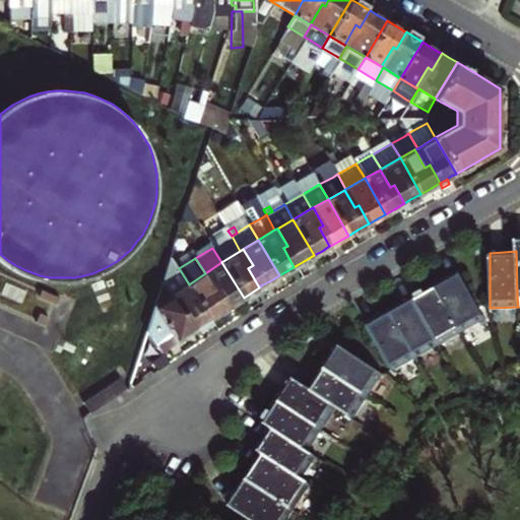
[(221,262),(208,271),(219,287),(214,291),(226,309),(229,308),(237,303),(244,298),(221,262)]
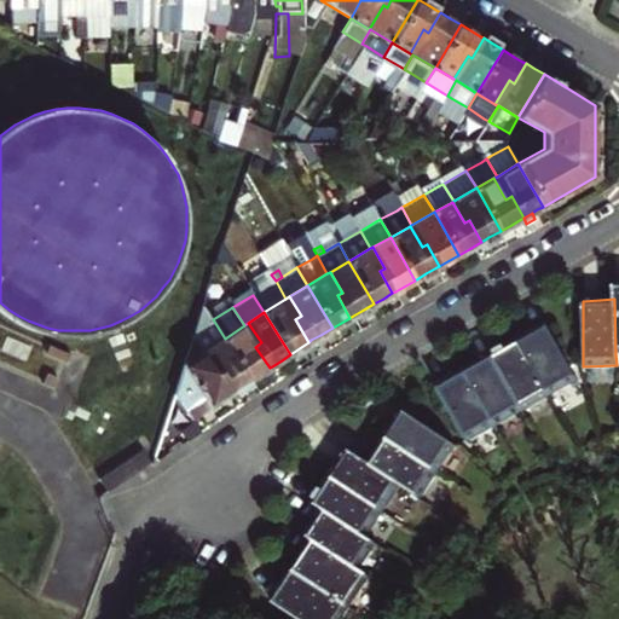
[(213,319),(197,329),(195,337),(204,352),(225,339),(213,319)]
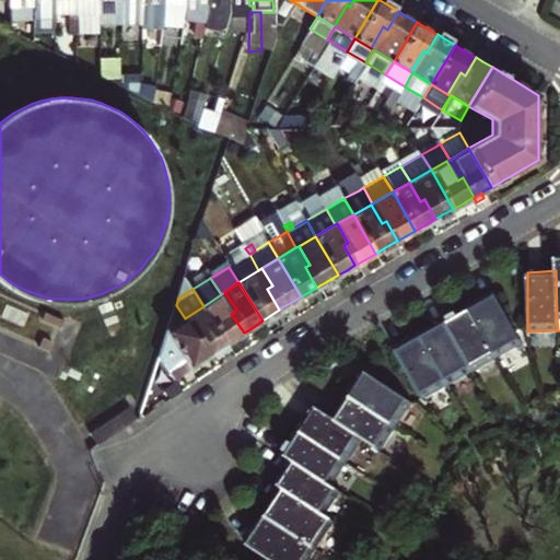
[(236,338),(244,333),(231,314),(236,310),(224,292),(221,294),(203,306),(229,343),(236,338)]
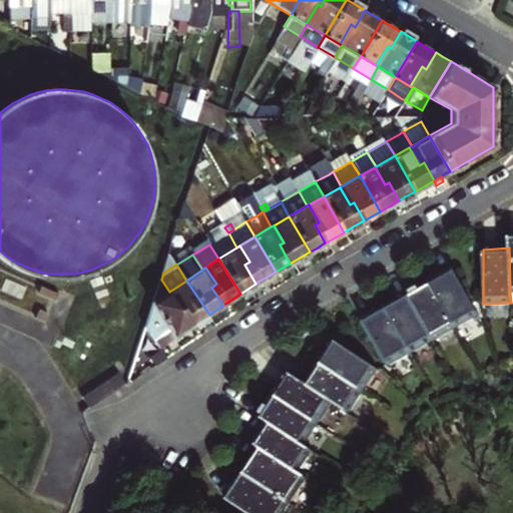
[(428,281),(456,331),(479,318),(475,310),(450,268),(440,274),(428,281)]
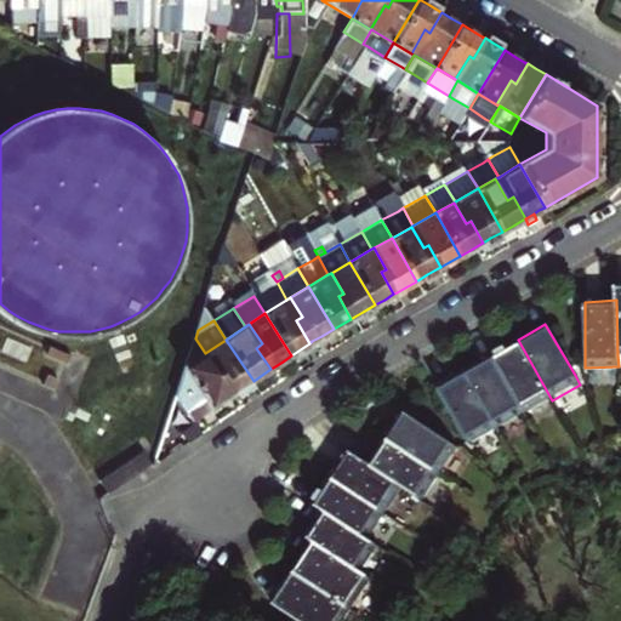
[(254,381),(226,340),(205,353),(217,372),(222,370),(237,392),(243,388),(254,381)]
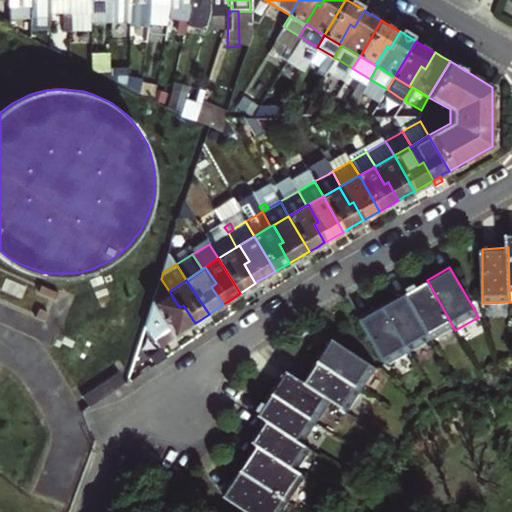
[(433,342),(455,330),(427,280),(417,285),(404,292),(433,342)]
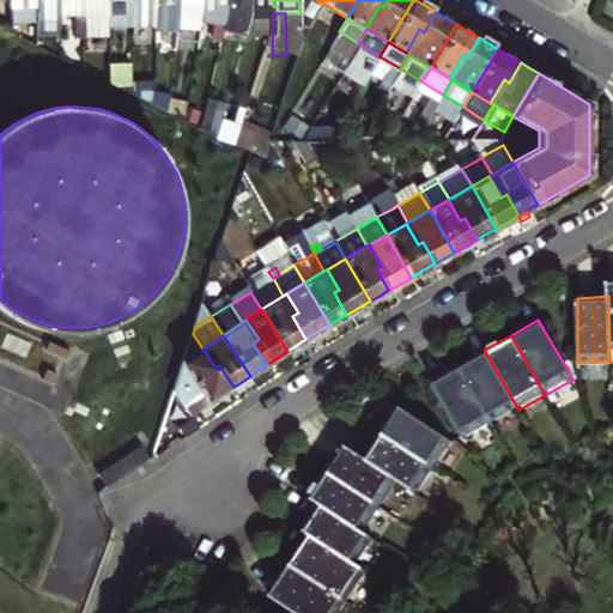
[(202,349),(184,360),(153,457),(200,426),(190,412),(199,406),(207,400),(210,402),(230,389),(234,387),(219,365),(214,368),(202,349)]
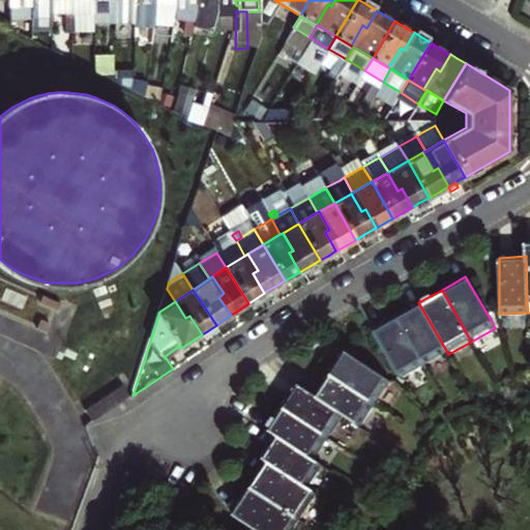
[(394,316),(424,367),(448,354),(418,302),(408,308),(394,316)]
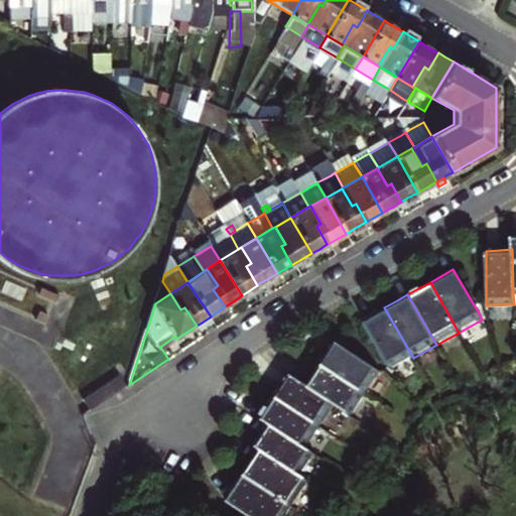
[(390,371),(413,358),(384,307),(374,313),(362,319),(389,369),(390,371)]
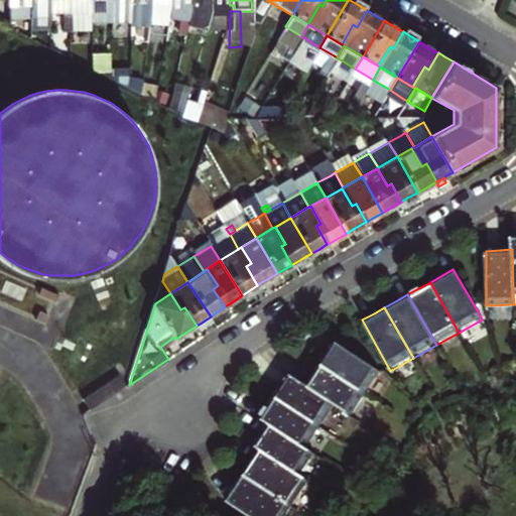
[(326,355),(318,365),(363,394),(378,372),(334,343),(326,355)]
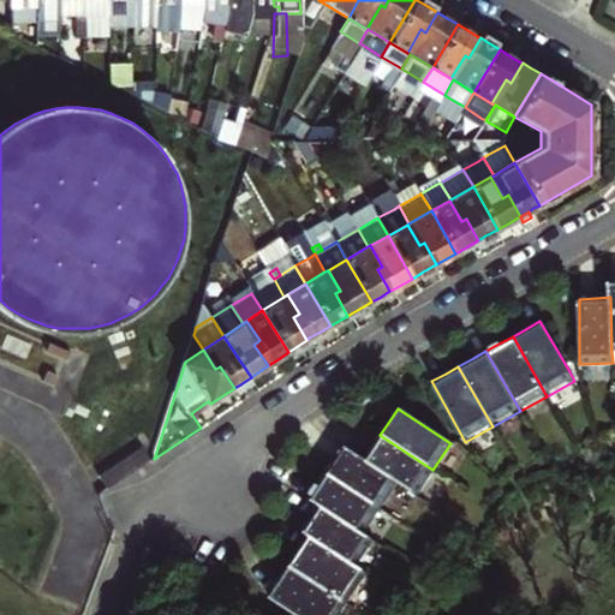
[(433,470),(380,435),(371,448),(362,461),(396,484),(415,496),(433,470)]
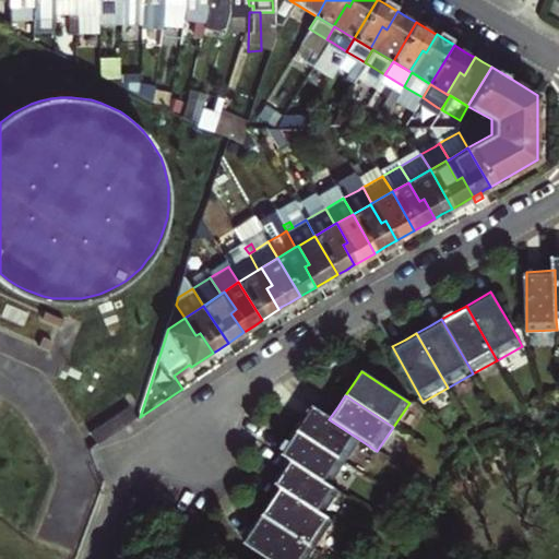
[(91,433),(99,445),(138,419),(129,407),(91,433)]
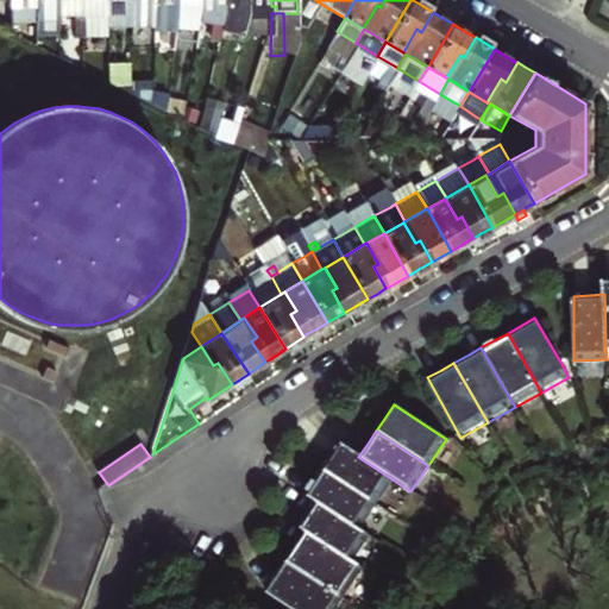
[(330,459),(322,471),(376,506),(393,479),(358,457),(339,445),(330,459)]
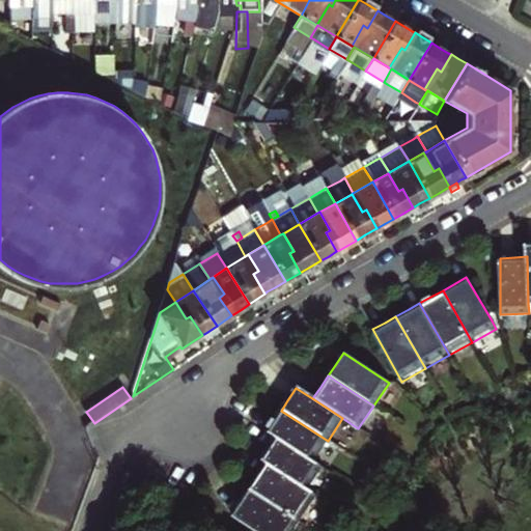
[(267,431),(276,438),(313,463),(328,441),(281,411),(274,422),(267,431)]
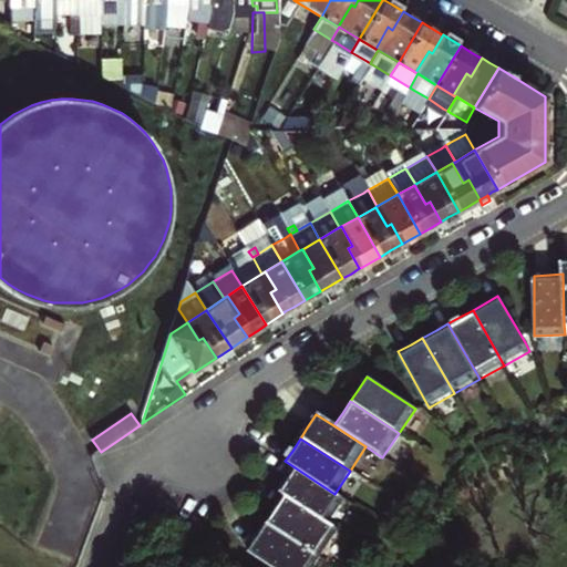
[(285,496),(328,525),(344,501),(334,494),(295,467),(285,482),(278,492),(285,496)]
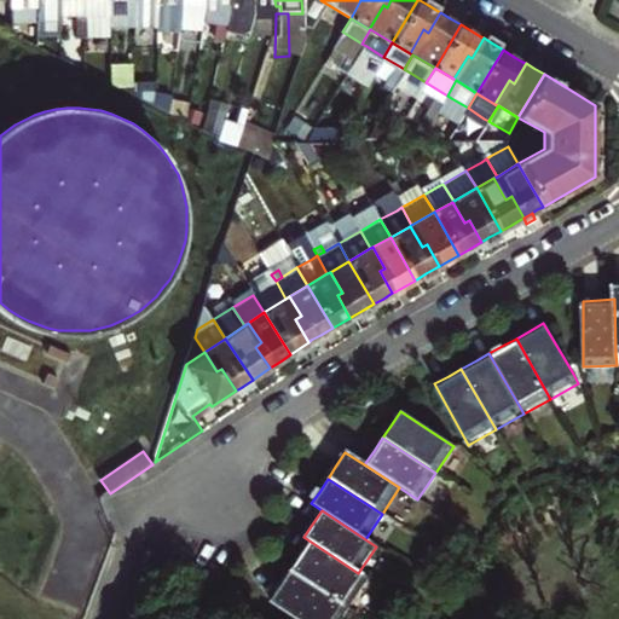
[(290,573),(347,611),(368,580),(358,573),(311,542),(301,557),(290,573)]
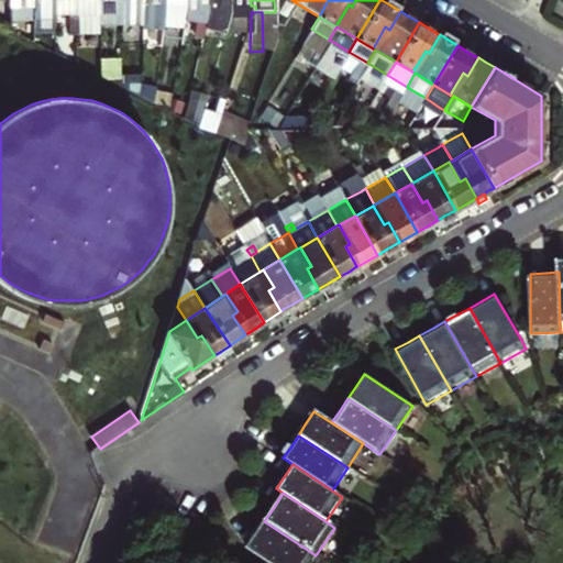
[(245,549),(267,562),(310,562),(316,555),(264,521),(256,533),(245,549)]
